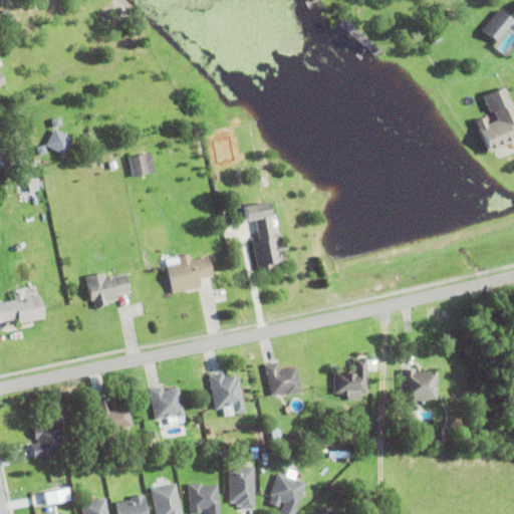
[(491,43),(507,22),(513,27),(513,41),(513,1),(503,17),(494,9),(476,32),(491,43)]
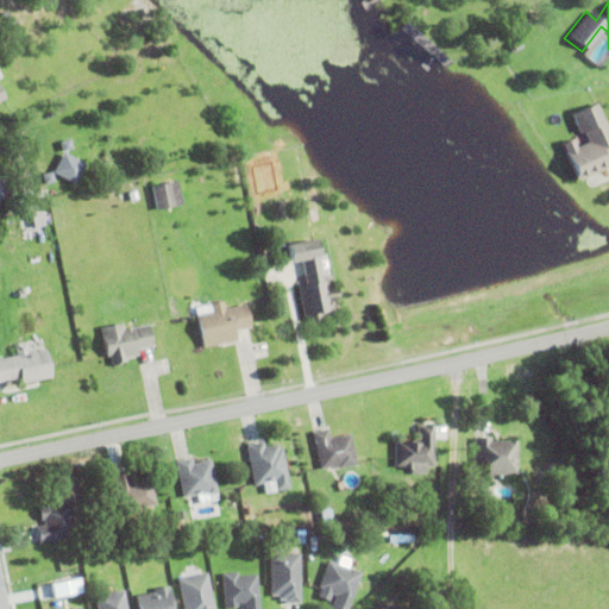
[(0,26),(0,17),(6,11),(17,24),(7,33),(0,26)]
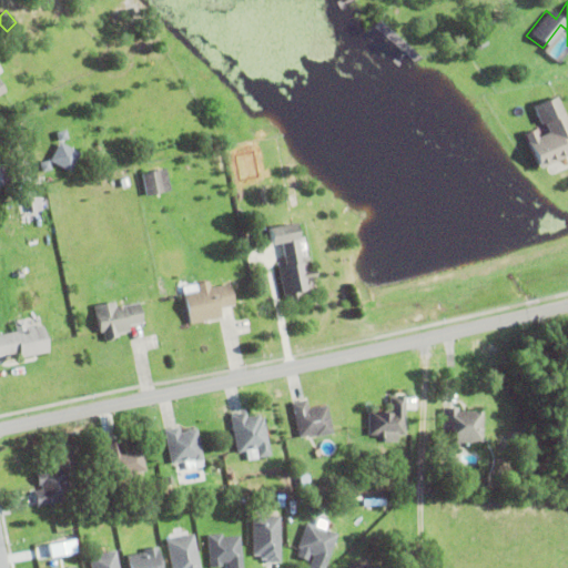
[(476,43),(482,38),(488,43),(483,49),(476,43)]
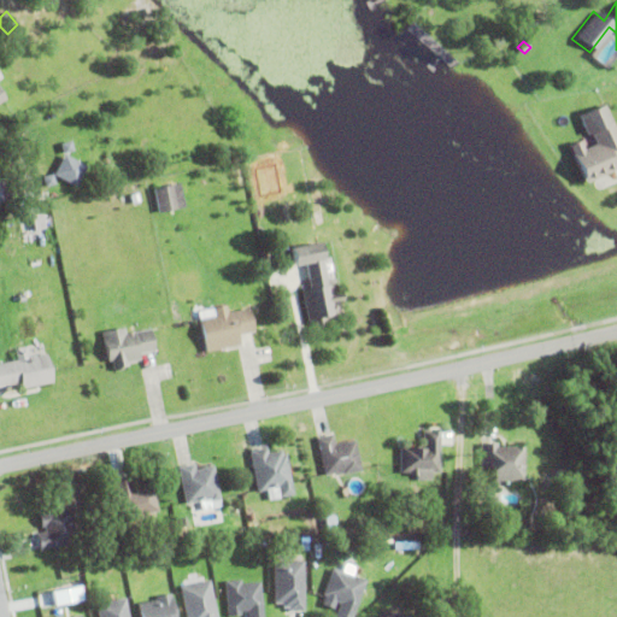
[(0,105),(10,99),(0,83),(0,105)]
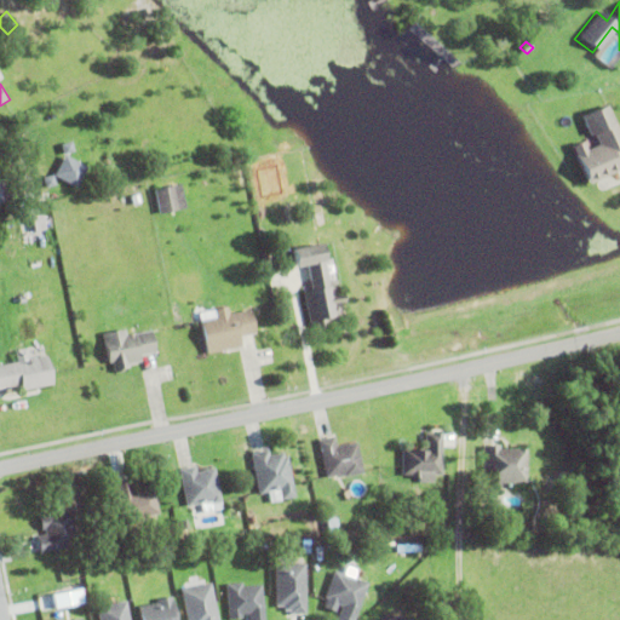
[(572,148),(584,142),(587,151),(600,147),(593,133),(615,124),(619,133),(619,162),(616,165),(619,171),(589,184),(572,148)]
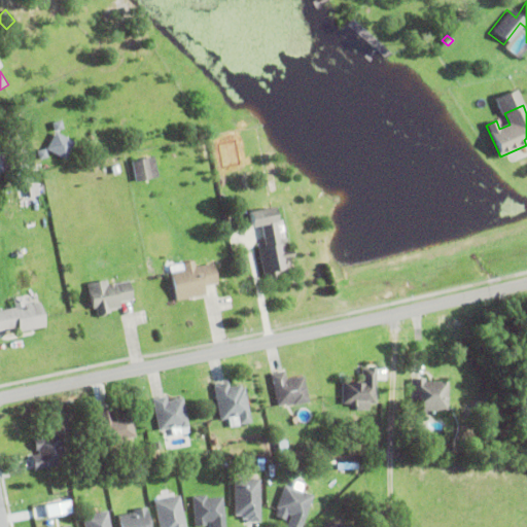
[(0,130),(2,130),(11,171),(0,172),(0,130)]
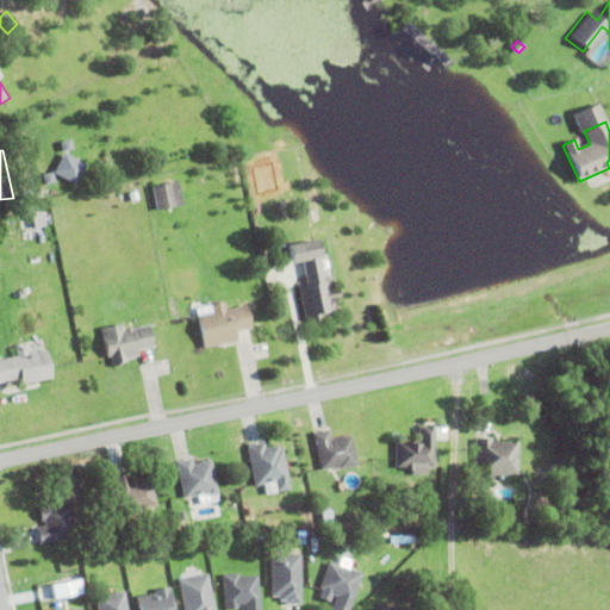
[(88,162),(66,151),(56,173),(79,184),(88,162)]
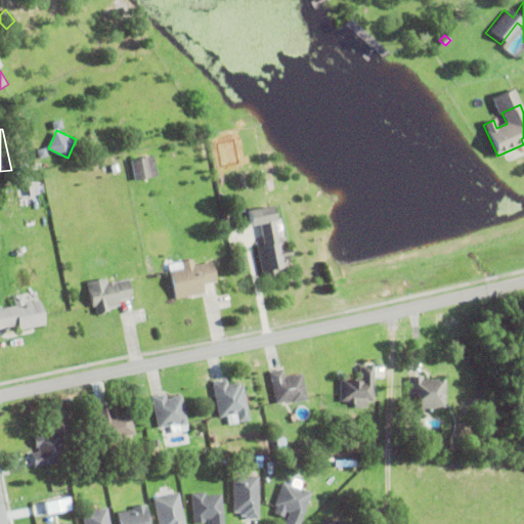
[(130,161),(153,156),(157,177),(135,181),(130,161)]
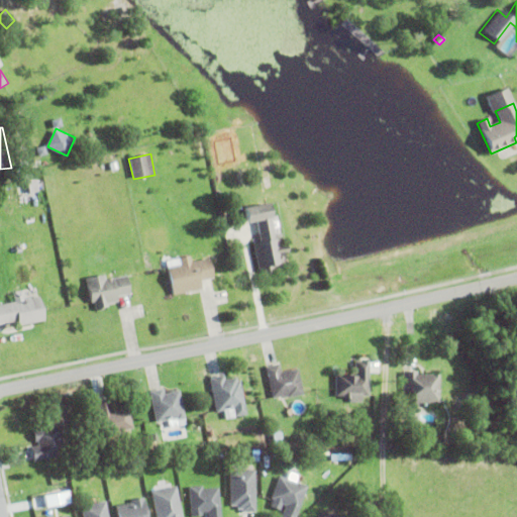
[(14,165),(27,162),(29,171),(15,174),(14,165)]
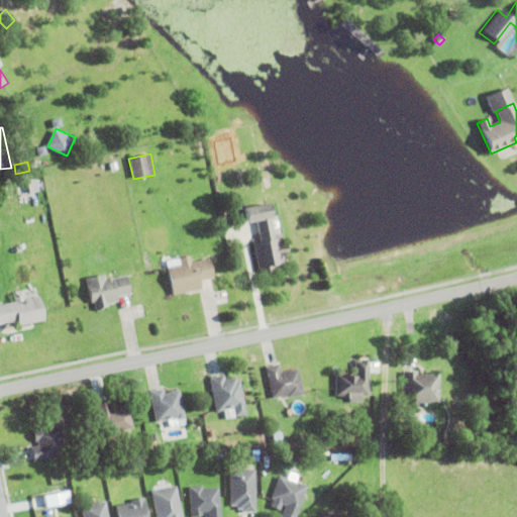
[(109,165),(115,163),(117,170),(111,171),(109,165)]
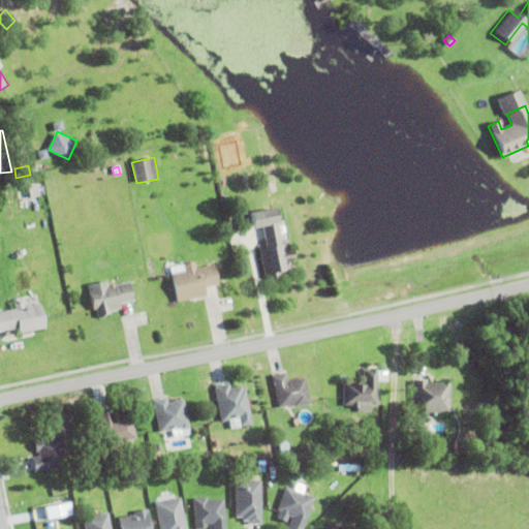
[(288,251),(292,251),(294,260),(290,261),(293,274),(280,276),(281,277),(277,278),(278,281),(269,283),(268,280),(266,280),(258,250),(267,248),(262,227),(252,229),(249,214),(274,209),(280,239),(278,239),(279,242),(286,240),(288,251)]
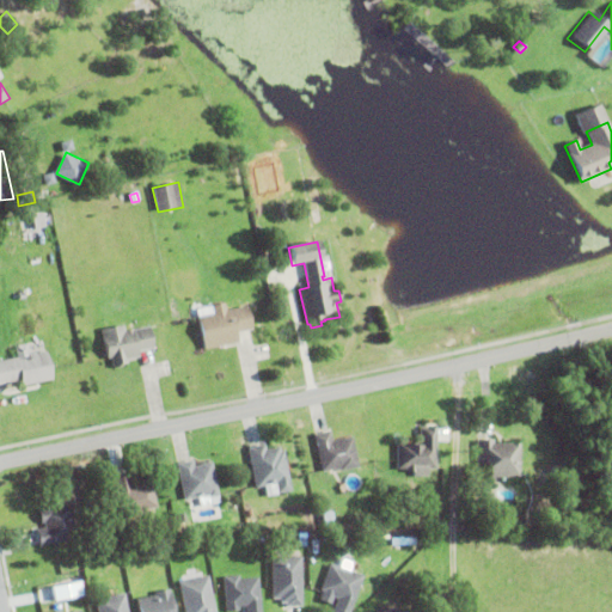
[(238,343),(204,350),(197,318),(199,318),(197,310),(225,304),(226,312),(248,307),(252,330),(237,334),(238,343)]
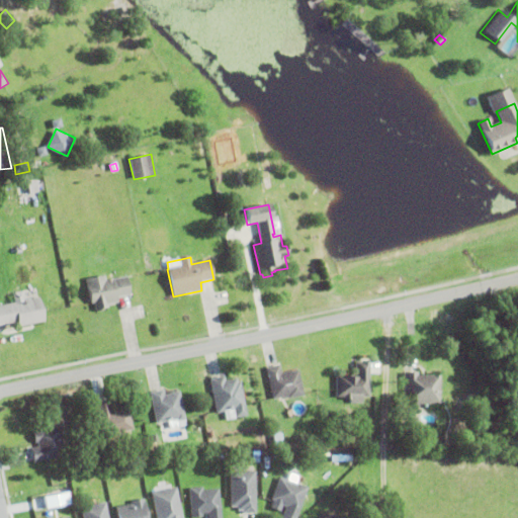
[(112,280),(126,277),(131,295),(117,298),(118,303),(106,306),(107,310),(96,313),(94,305),(91,305),(86,279),(104,276),(105,281),(112,279),(112,280)]
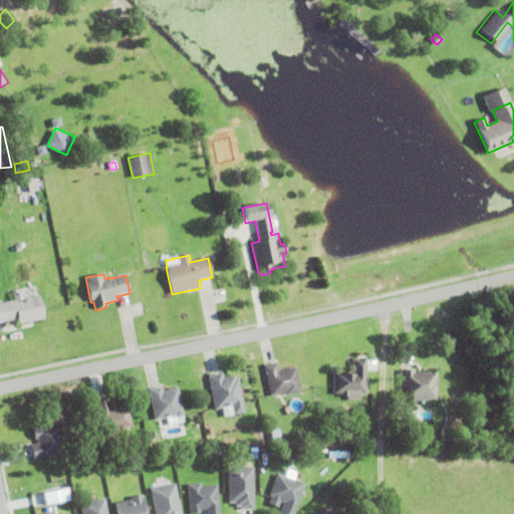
[(17,320),(0,324),(0,303),(14,301),(13,295),(22,293),(23,299),(39,296),(44,319),(18,325),(17,320)]
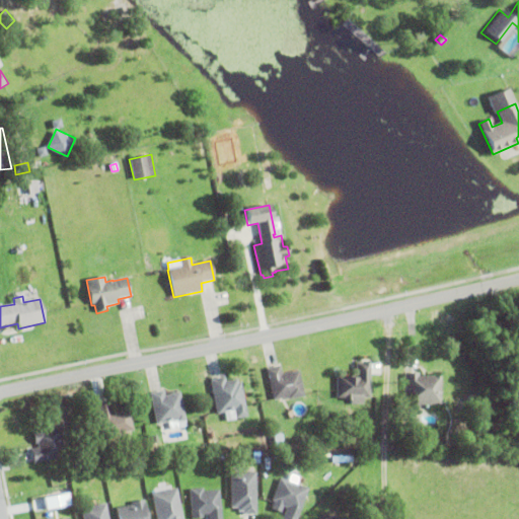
[(337,399),(337,377),(356,377),(356,364),(369,364),(370,398),(353,399),(353,400),(345,401),(344,398),(337,399)]
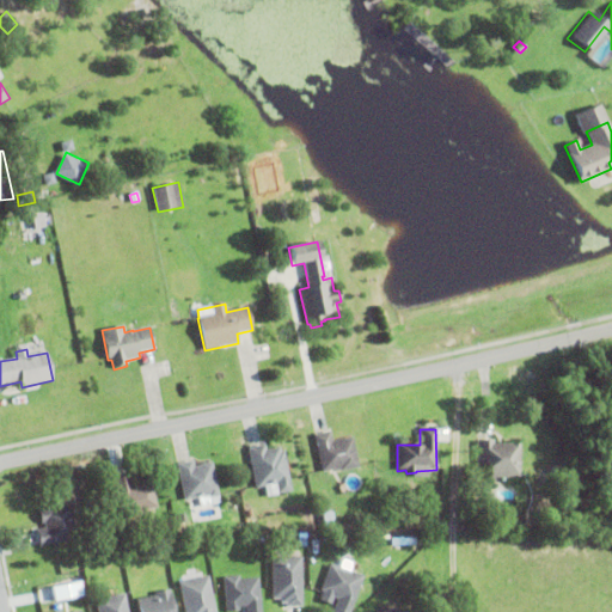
[(353,439),(359,469),(341,472),(341,469),(322,472),(314,435),(330,433),(331,442),(353,439)]
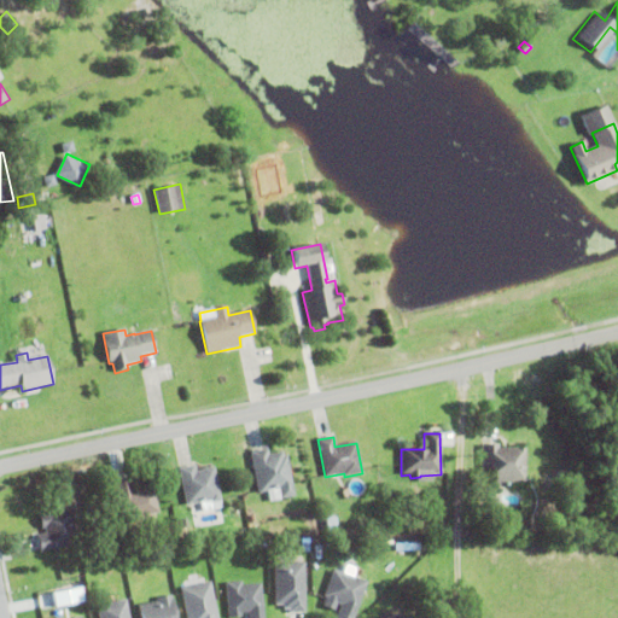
[(524,449),(524,482),(482,483),(482,445),(497,444),(497,449),(524,449)]
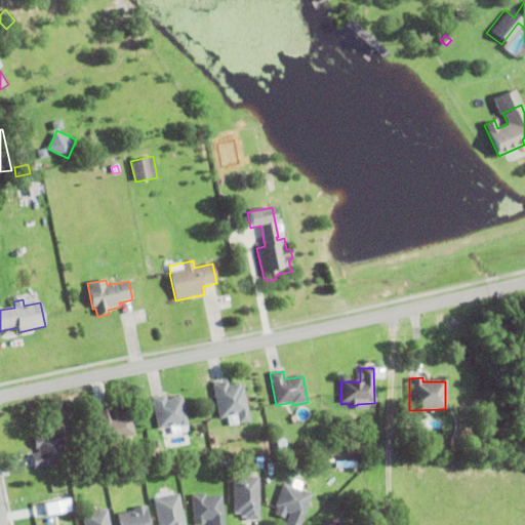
[(250,422),(239,425),(237,416),(219,419),(213,385),(227,382),(228,388),(239,385),(240,389),(243,388),(250,422)]
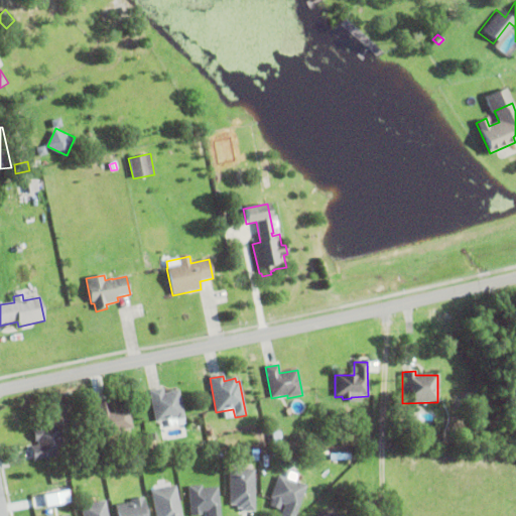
[(169,393),(169,392),(178,391),(183,419),(176,420),(176,419),(171,420),(171,419),(155,422),(149,392),(162,389),(163,394),(169,393)]
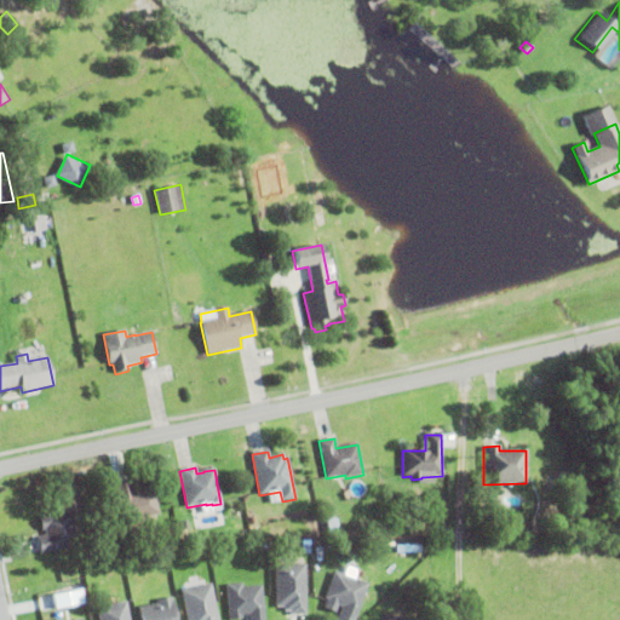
[(159,516),(141,520),(141,522),(122,526),(114,483),(131,480),(133,494),(144,493),(143,489),(154,487),(159,516)]
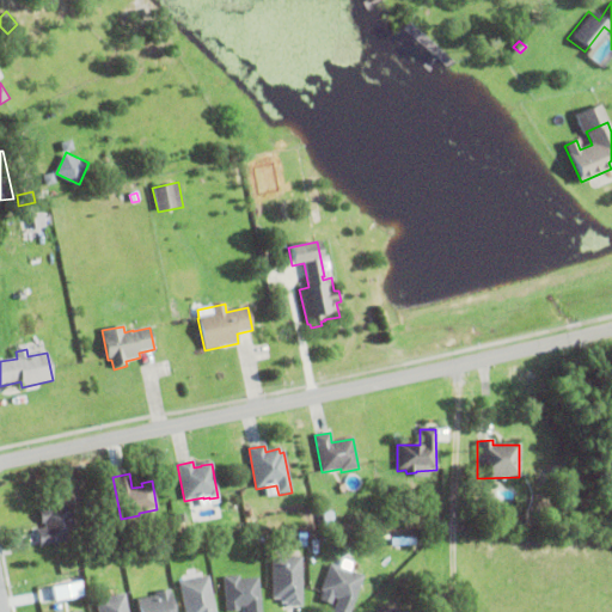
[(476,502),(481,496),(496,510),(490,516),(476,502)]
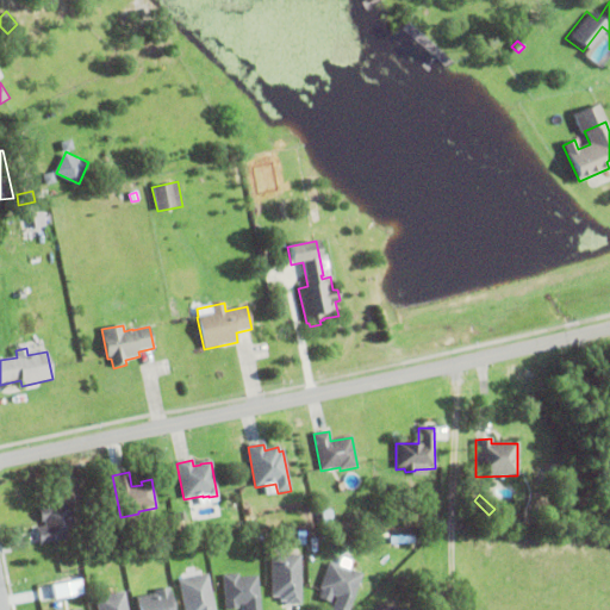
[(44,522),(41,523),(38,510),(73,503),(76,518),(73,520),(76,537),(41,546),(36,530),(45,528),(44,522)]
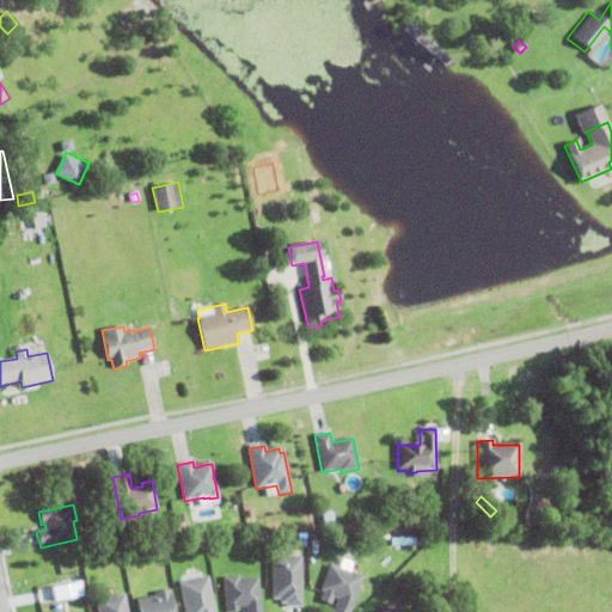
[(286,609),(286,604),(281,605),(281,600),(273,600),(271,558),(303,558),(303,607),(286,609)]
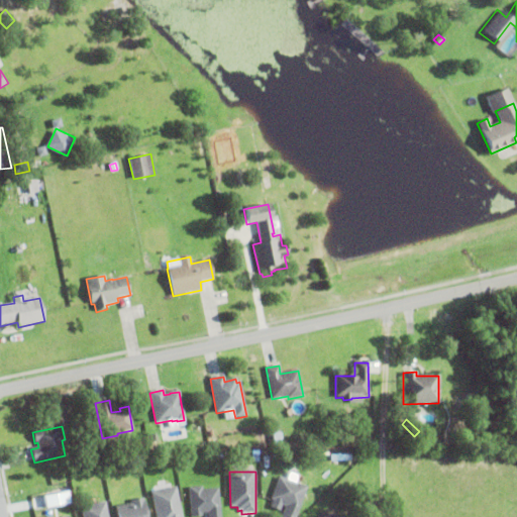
[(280,512),(271,508),(273,501),(271,500),(280,478),(307,488),(296,516),(283,516),(286,507),(282,506),(280,512)]
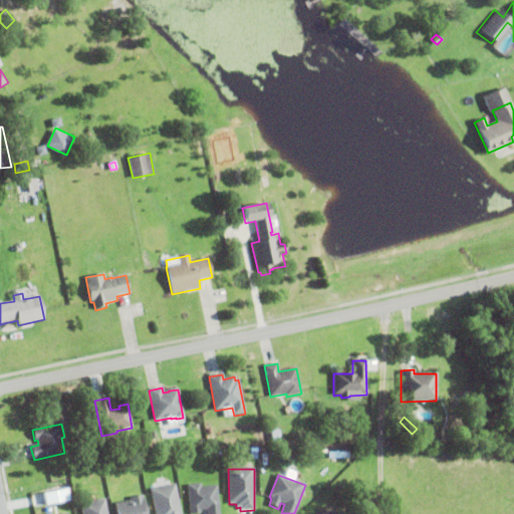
[(206,513),(206,511),(200,511),(201,513),(189,513),(187,485),(201,484),(201,488),(217,486),(219,513),(206,513)]
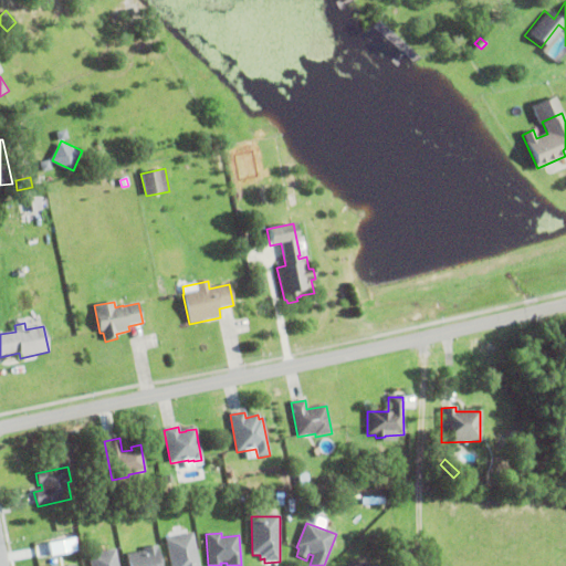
[(170,565),(166,540),(192,534),(199,565),(170,565)]
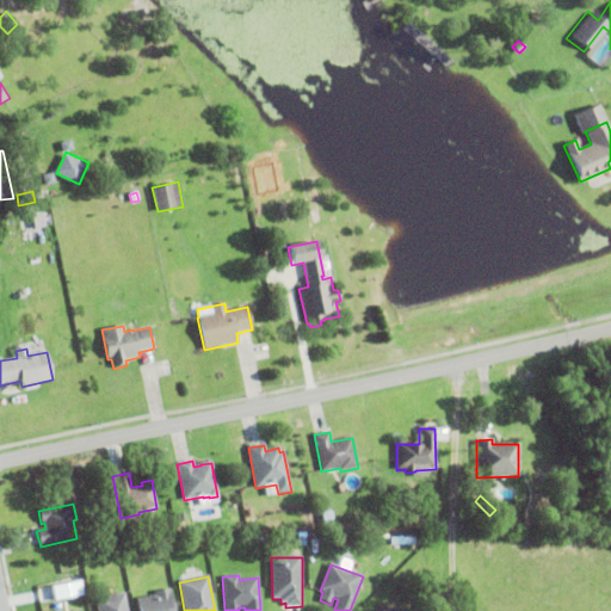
[(170,588),(173,610),(139,610),(137,599),(155,596),(154,592),(170,588)]
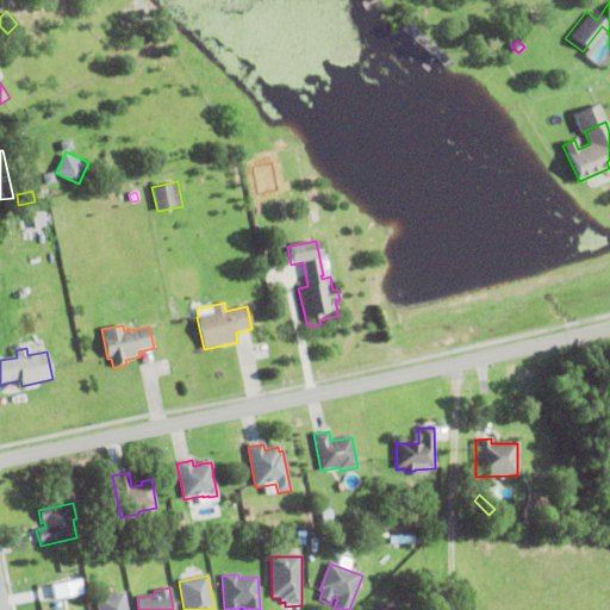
[(97,609),(95,599),(125,593),(128,609),(97,609)]
